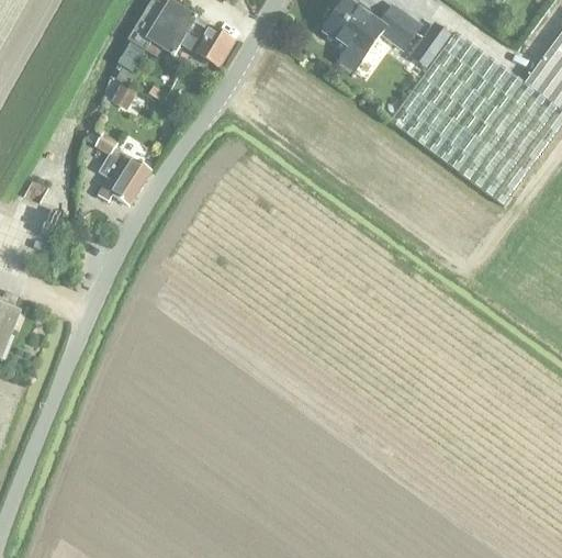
[(134,71),(132,70),(146,48),(156,55),(161,47),(173,54),(180,42),(218,65),(234,38),(170,0),(152,0),(127,40),(131,41),(117,62),(123,65),(115,77),(127,84),(134,71)]
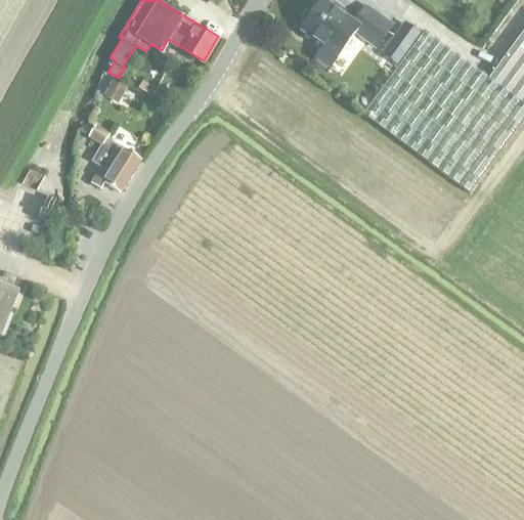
[(353,20),(328,0),(321,0),(301,28),(324,45),(317,55),(331,67),(354,32),(376,47),(393,24),(365,4),(353,20)]
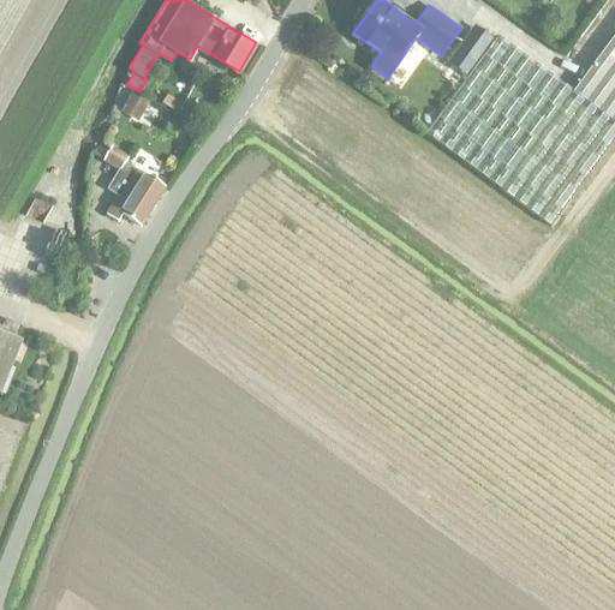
[(472,67),(425,131),(501,186),(550,222),(614,135),(614,33),(573,89),(497,34),(493,40),(482,54),(464,40),(454,53),(472,67)]
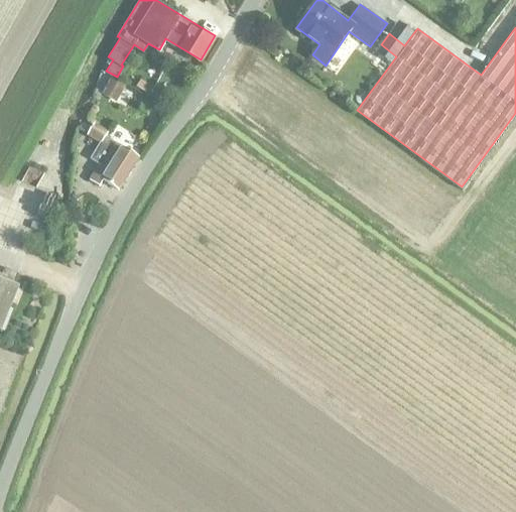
[(87,132),(100,141),(91,156),(100,161),(90,177),(99,182),(103,176),(118,186),(138,154),(114,139),(105,134),(107,131),(94,122),(87,132)]
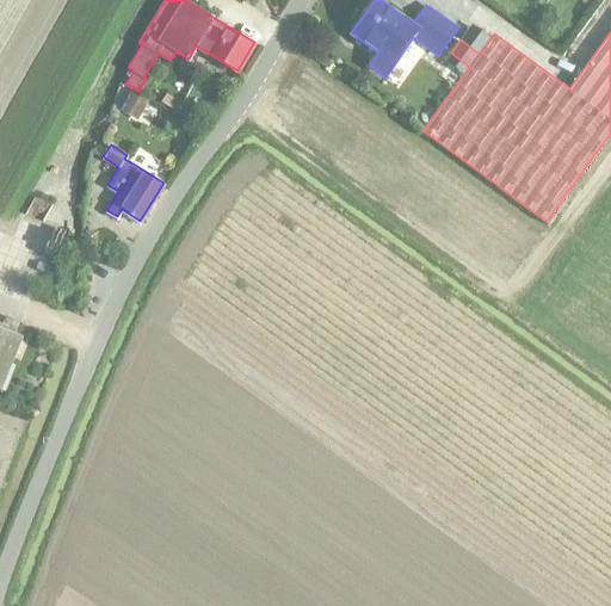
[(0,331),(0,388),(20,338),(1,331),(1,329),(0,331)]
